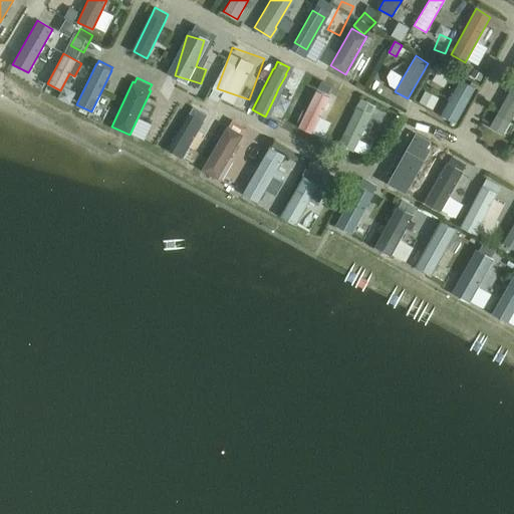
[(438,100),(451,85),(441,77),(428,92),(438,100)]
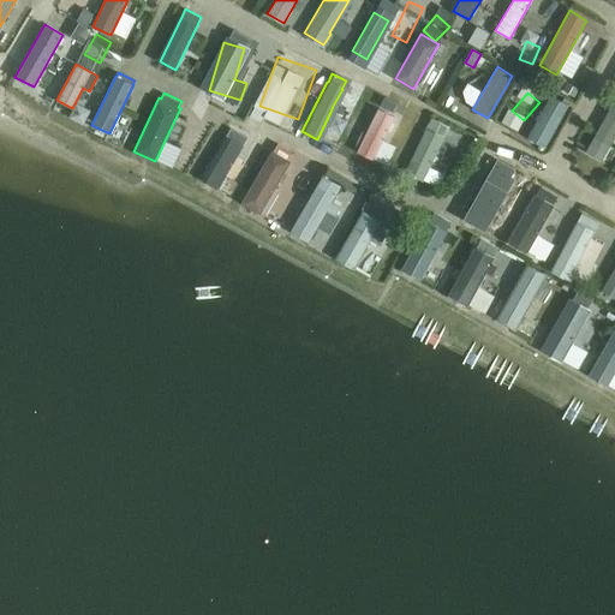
[(551,96),(527,138),(545,148),(568,106),(551,96)]
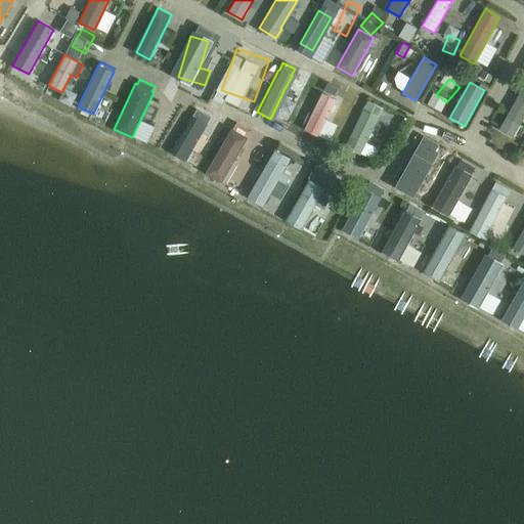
[(323,90),(335,95),(338,88),(328,83),(323,90)]
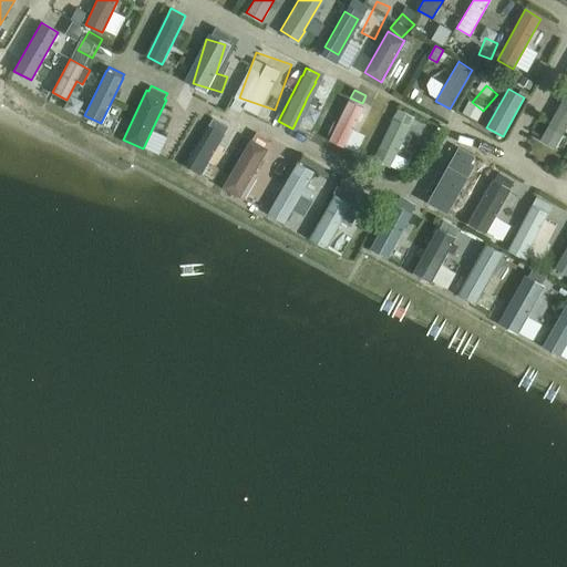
[(540,140),(554,146),(562,133),(563,134),(566,125),(566,98),(565,96),(540,140)]
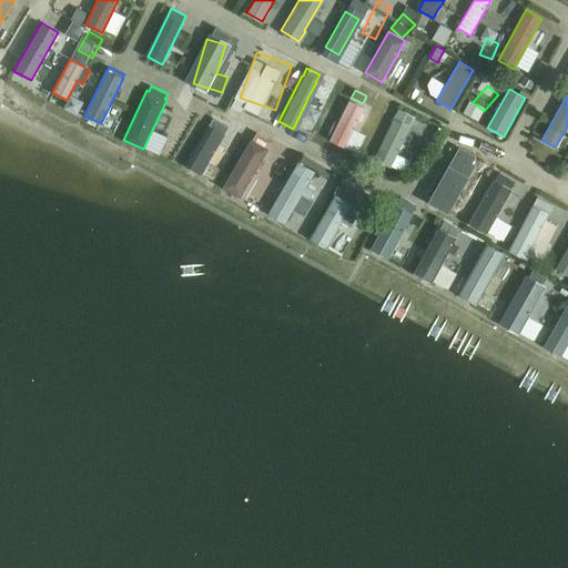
[(332,138),(346,144),(363,108),(348,102),(332,138)]
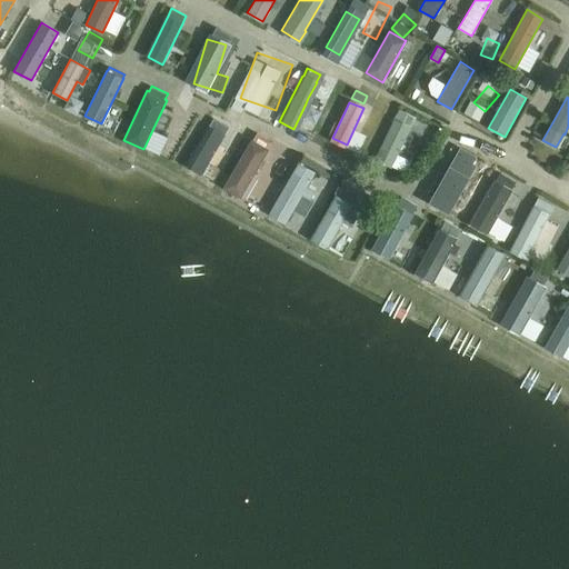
[(376,159),(391,167),(416,118),(400,110),(376,159)]
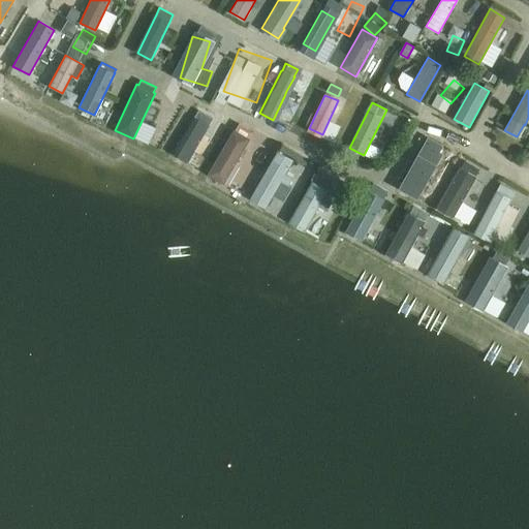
[(213,120),(199,112),(195,118),(209,126),(213,120)]
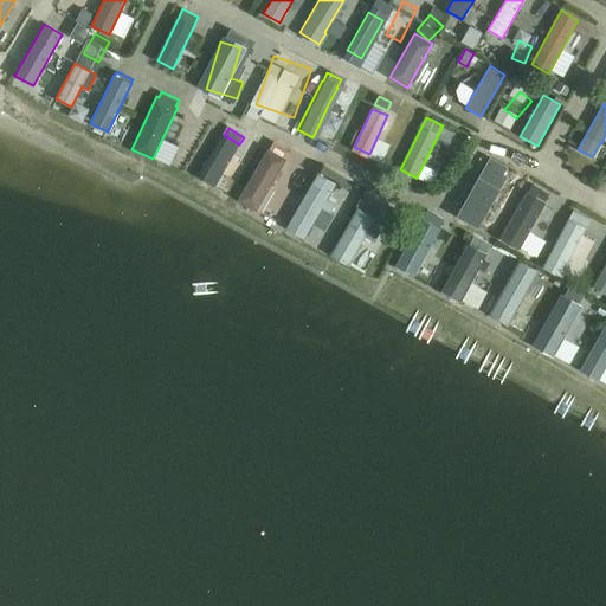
[(166,131),(158,152),(175,160),(185,140),(166,131)]
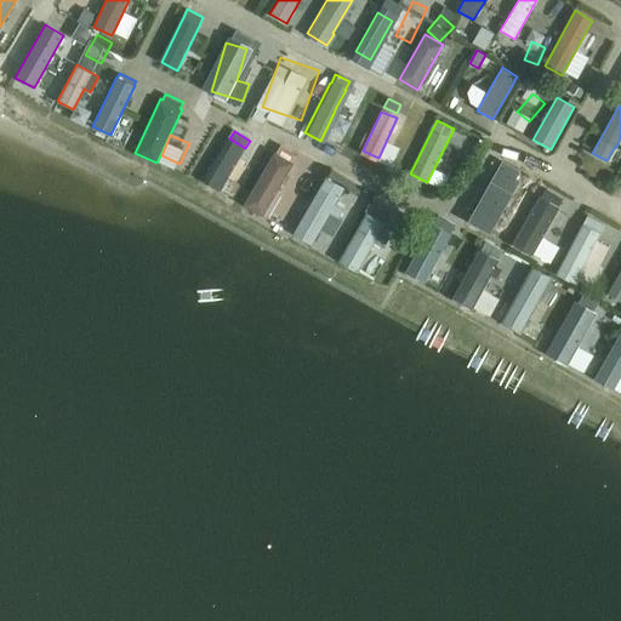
[(215,189),(239,147),(224,137),(199,180),(215,189)]
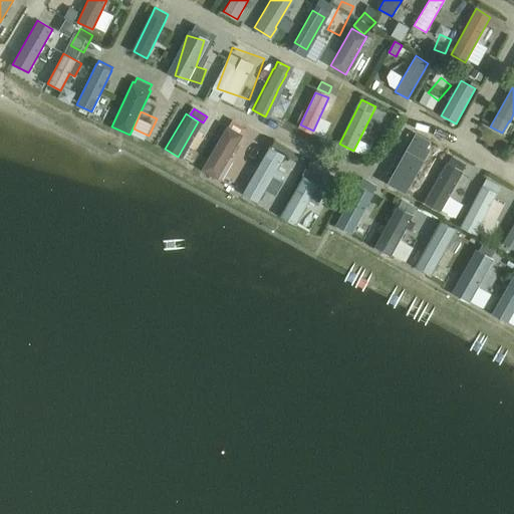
[(244,126),(232,119),(229,125),(227,124),(201,170),(217,179),(243,135),(241,134),(244,126)]
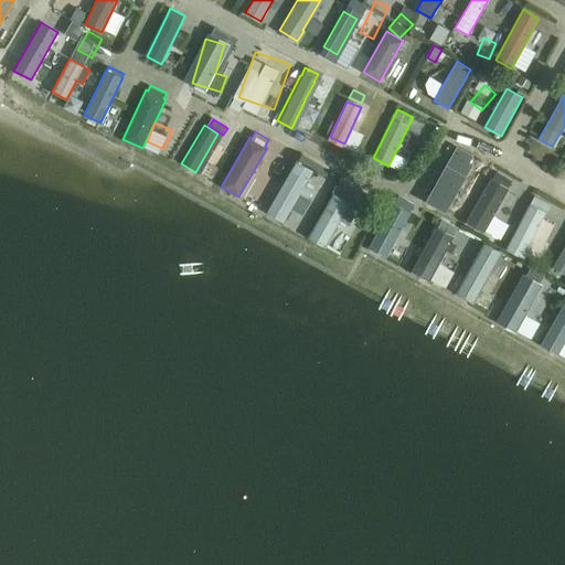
[(438,194),(457,201),(475,155),(456,148),(438,194)]
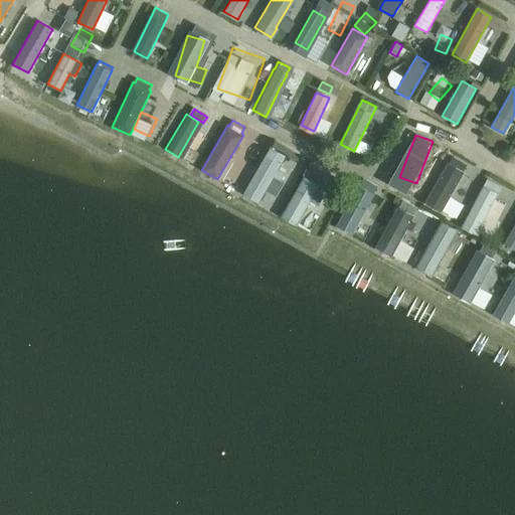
[(258,202),(259,202),(274,177),(281,181),(286,172),(279,168),(286,156),(270,146),(242,193),(243,194),(242,196),(256,204),(258,202)]
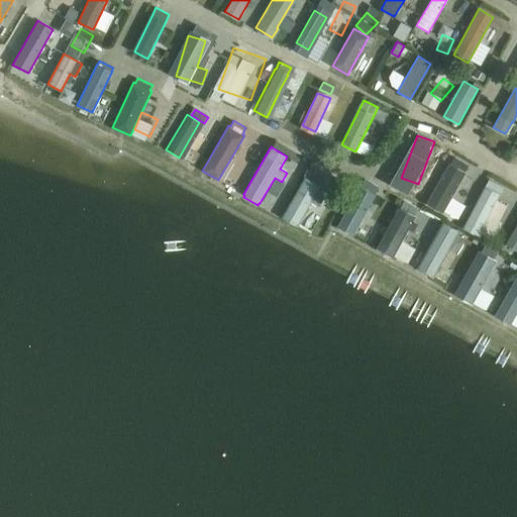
[(426,203),(443,212),(467,172),(466,172),(469,165),(454,157),(451,164),(449,163),(426,203)]
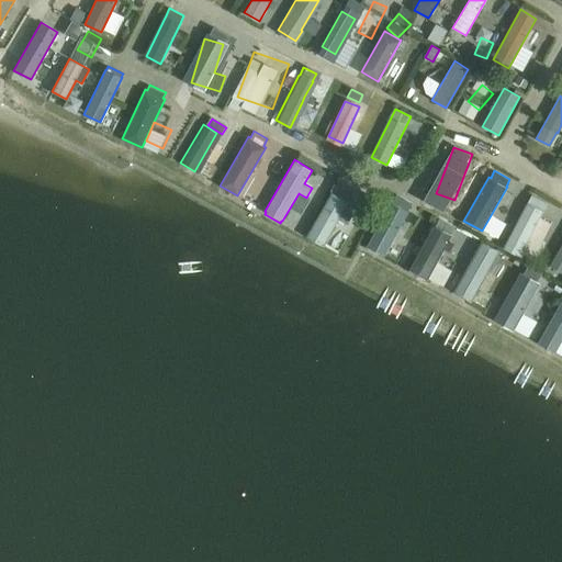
[(329,192),(332,194),(308,234),(325,244),(339,220),(347,224),(352,215),(344,211),(353,194),(335,183),(329,192)]
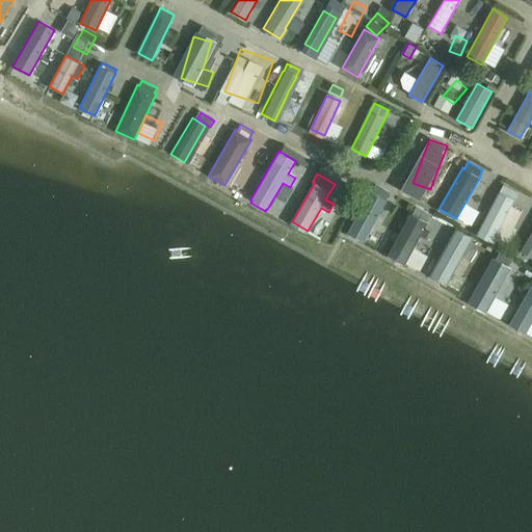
[(375,184),(348,234),(365,242),(391,193),(375,184)]
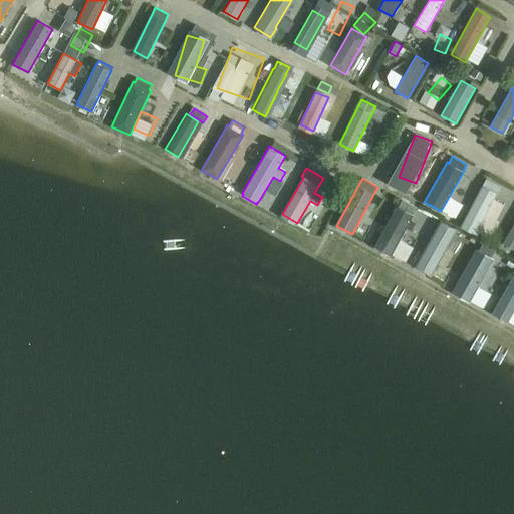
[(460,227),(477,235),(483,224),(481,223),(501,185),(486,178),(460,227)]
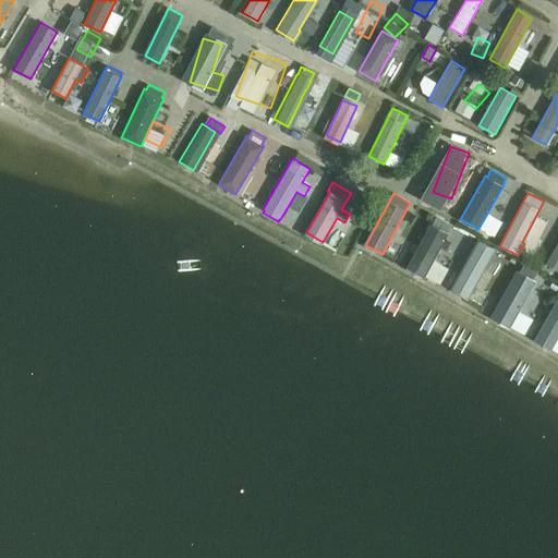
[(451,226),(436,218),(409,268),(425,277),(440,247),(447,251),(451,242),(446,239),(448,234),(447,233),(451,226)]
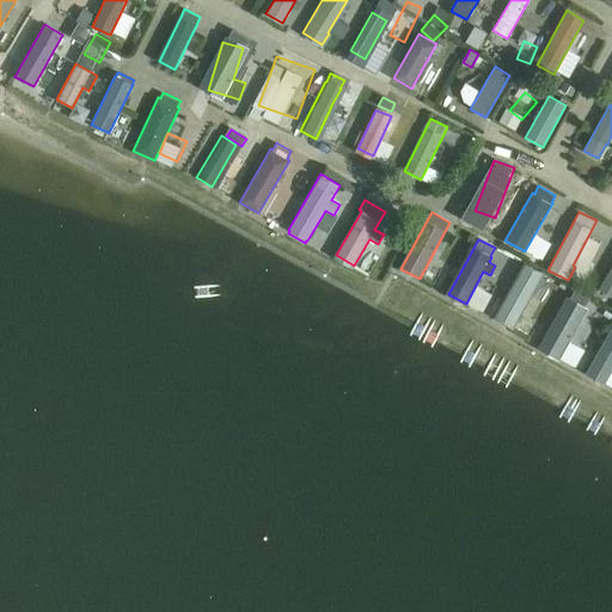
[(545,273),(525,262),(494,317),(513,328),(545,273)]
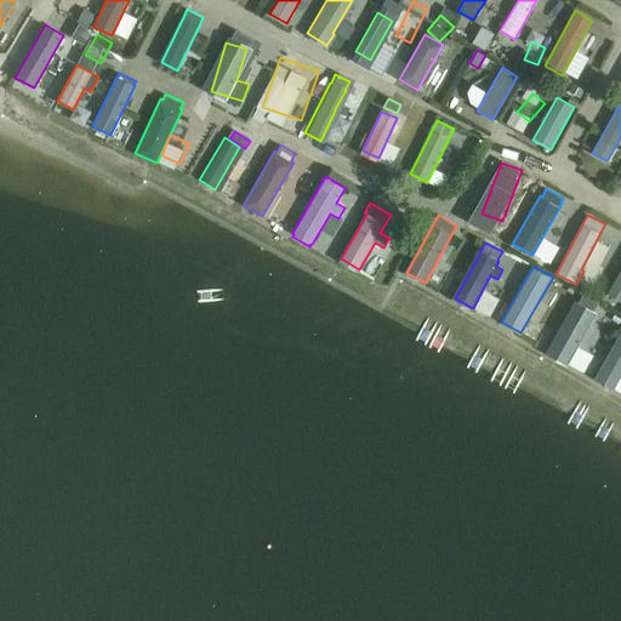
[(620,271),(609,294),(620,300),(620,271)]
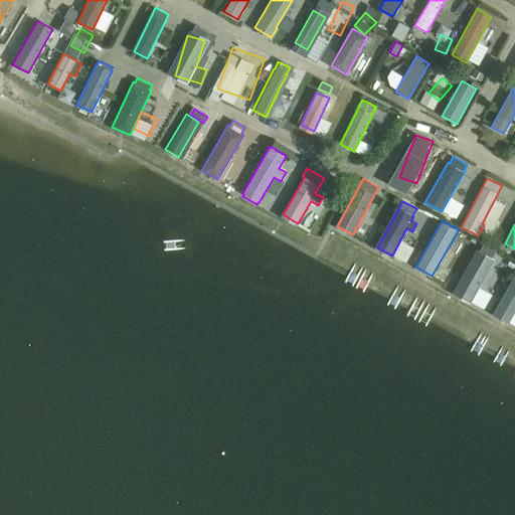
[(458,287),(469,294),(494,248),(482,241),(458,287)]
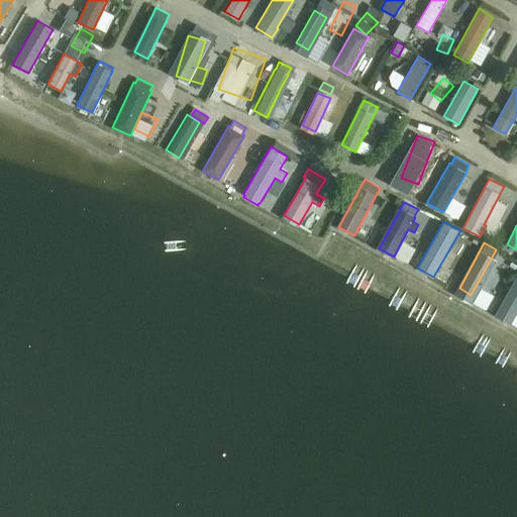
[(516,277),(496,316),(511,324),(516,313),(516,277)]
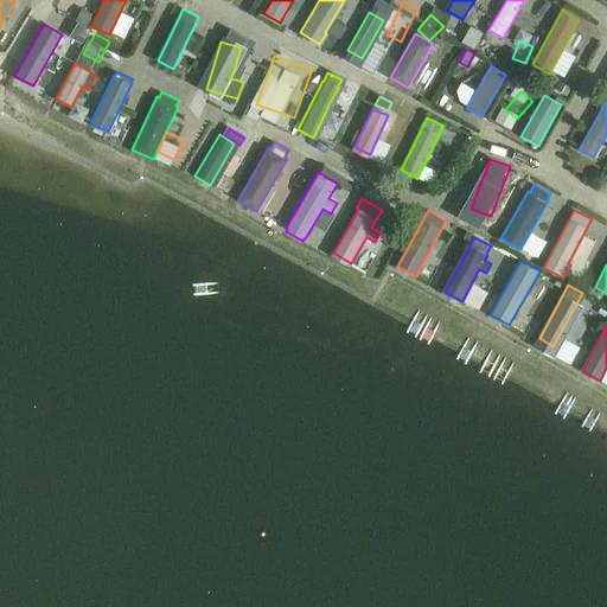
[(570,328),(561,344),(577,355),(587,338),(570,328)]
